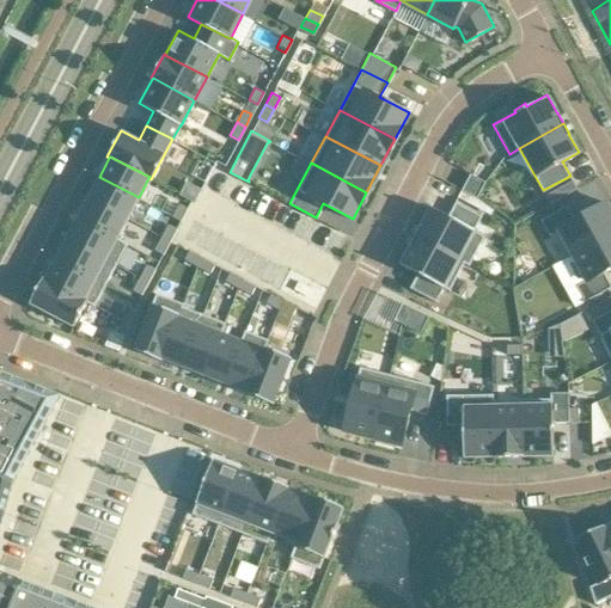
[(470,172),(462,189),(476,196),(484,180),(470,172)]
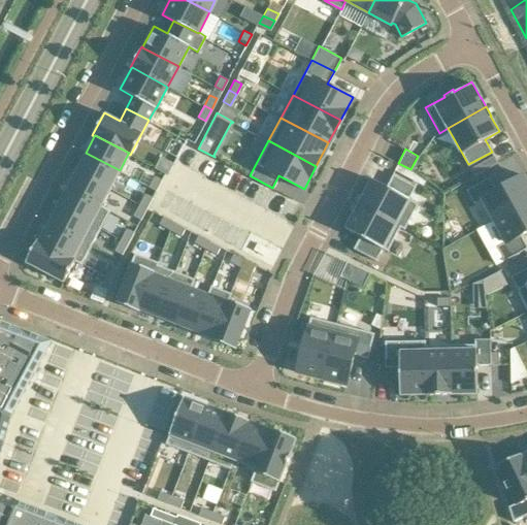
[(86,153),(76,170),(109,188),(120,170),(86,153)]
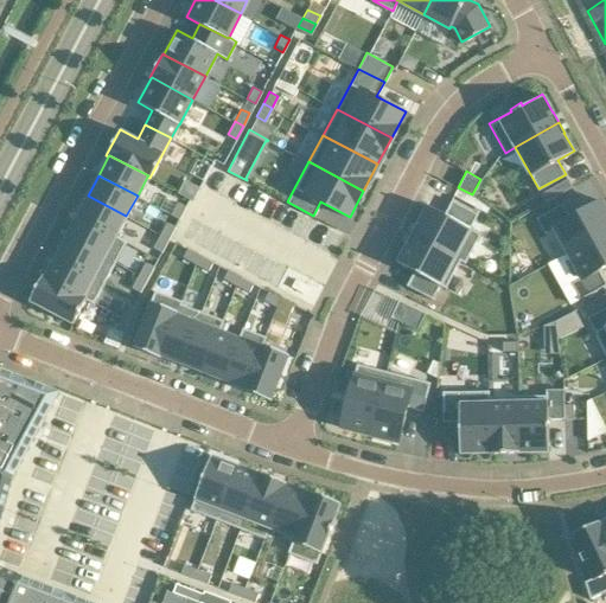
[(185,179),(178,192),(190,198),(192,199),(198,186),(185,179)]
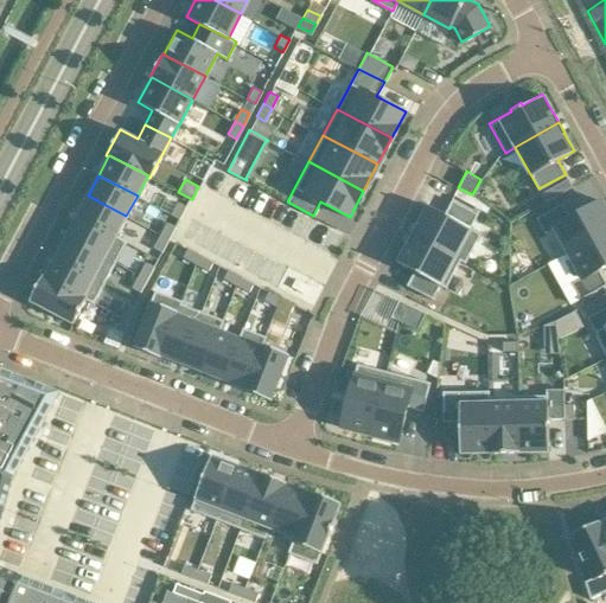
[(88,196),(77,216),(115,236),(116,235),(126,216),(88,196)]
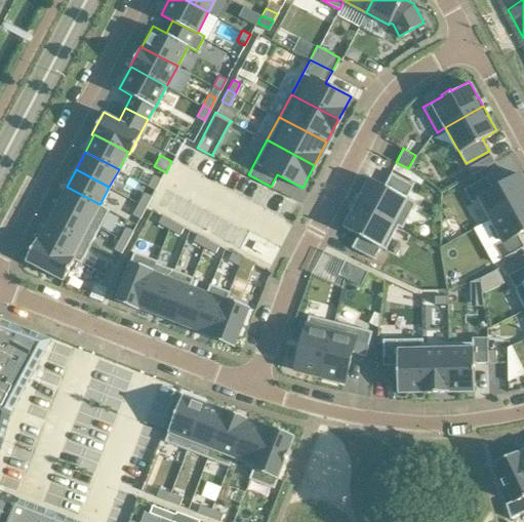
[(360,192),(355,201),(398,224),(397,225),(402,227),(415,201),(406,196),(412,184),(390,172),(384,185),(369,176),(360,192)]
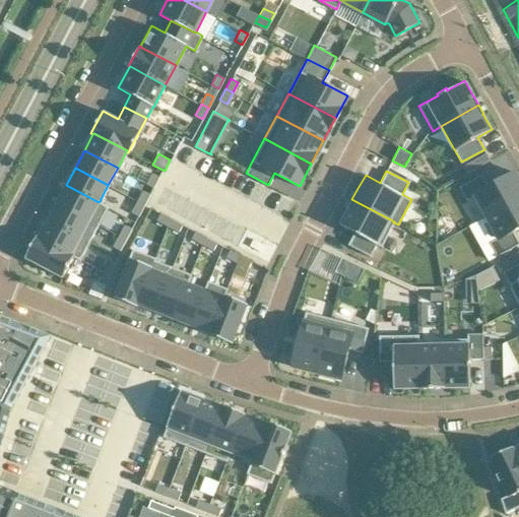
[(480,173),(458,186),(466,199),(474,194),(485,215),(518,196),(518,174),(516,175),(514,171),(488,185),(480,173)]
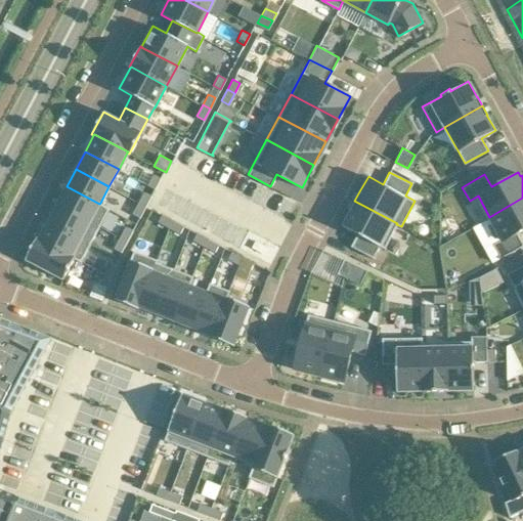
[(153,173),(147,184),(155,188),(161,177),(153,173)]
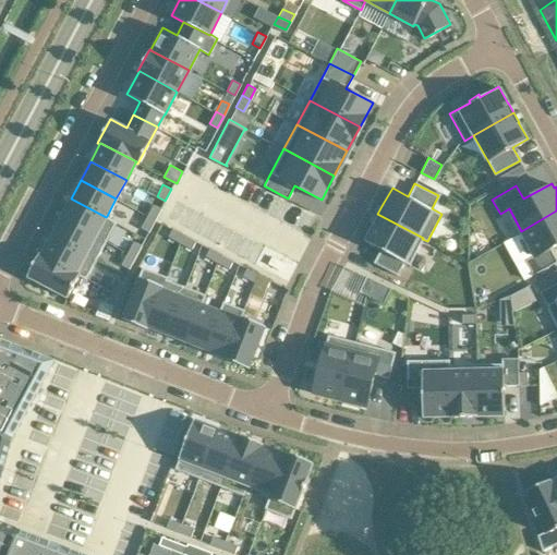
[(71,198),(61,217),(106,240),(116,221),(107,216),(106,217),(71,198)]
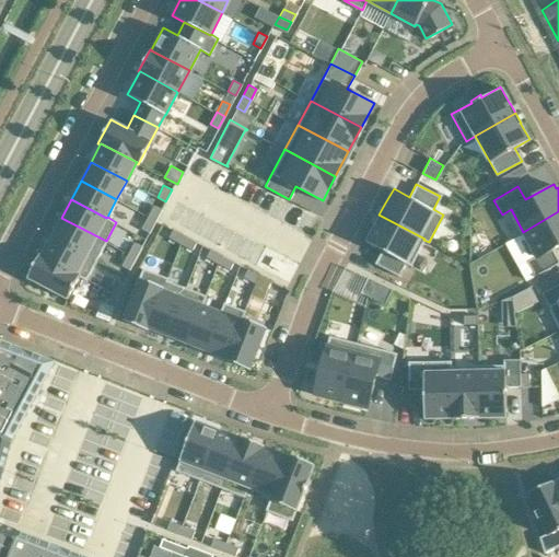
[(153,204),(148,216),(155,220),(161,208),(153,204)]
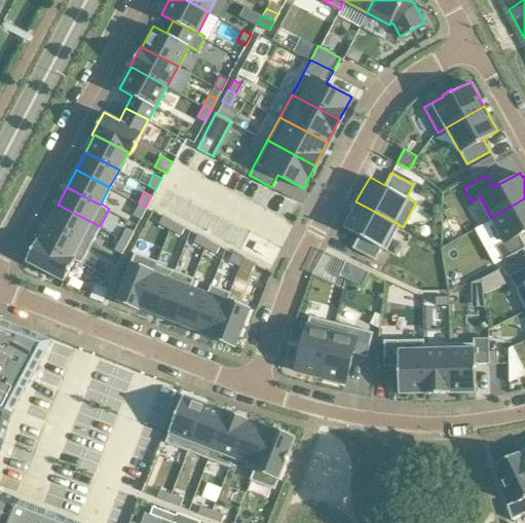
[(524,198),(491,218),(503,238),(494,244),(501,257),(524,245),(518,232),(524,228),(524,198)]
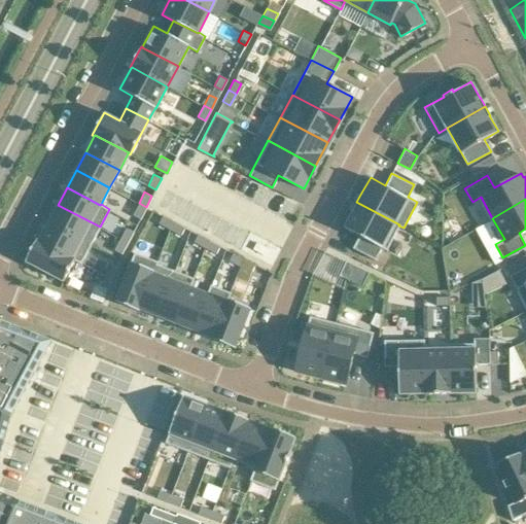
[(352,211),(344,226),(358,235),(352,247),(375,259),(381,247),(386,249),(398,225),(399,224),(356,202),(352,211)]
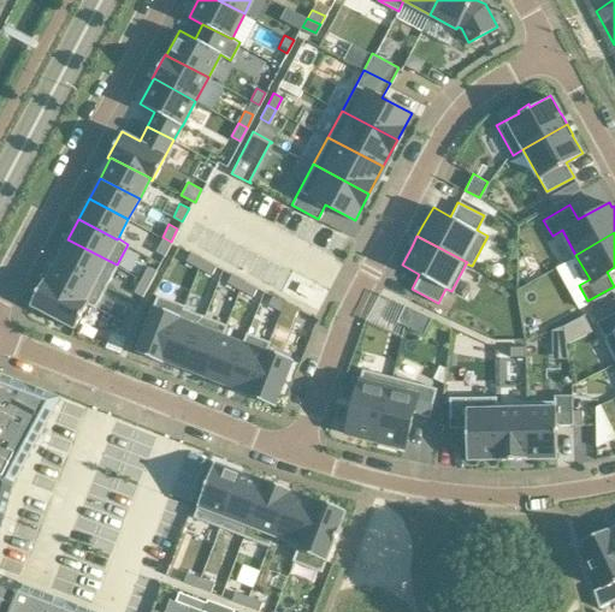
[(163,237),(155,250),(164,255),(171,242),(163,237)]
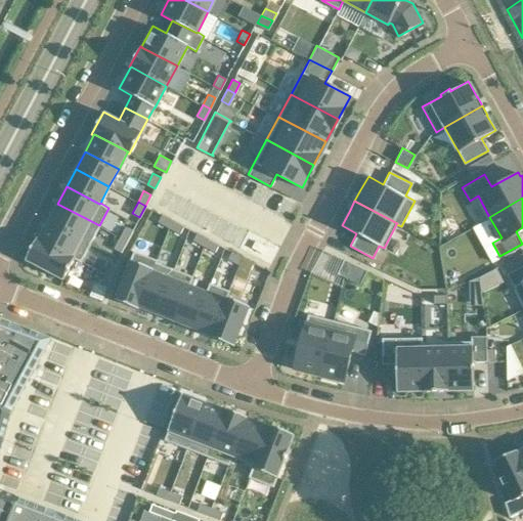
[(57,204),(48,221),(90,243),(99,225),(57,204)]
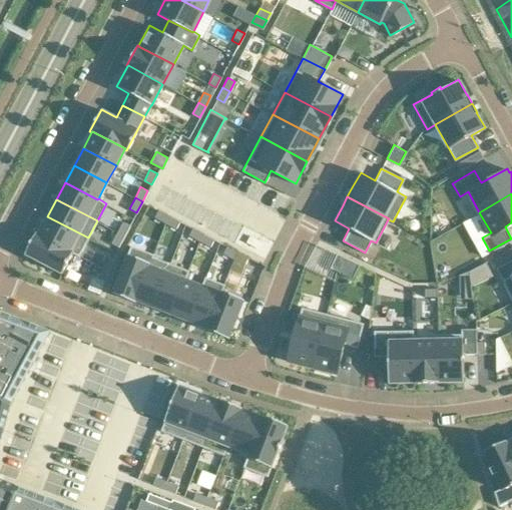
[(158,209),(154,216),(165,221),(168,214),(158,209)]
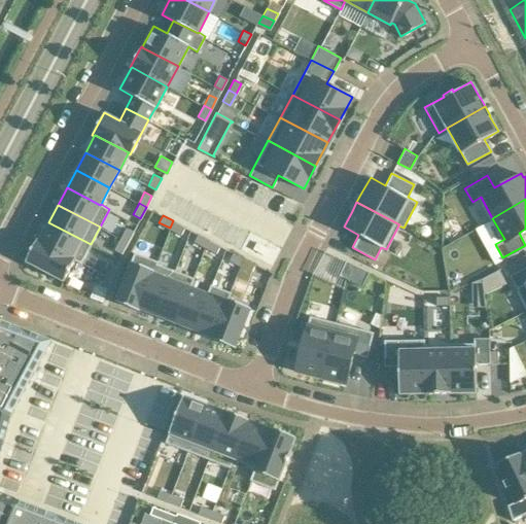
[(173,220),(170,228),(180,234),(184,226),(173,220)]
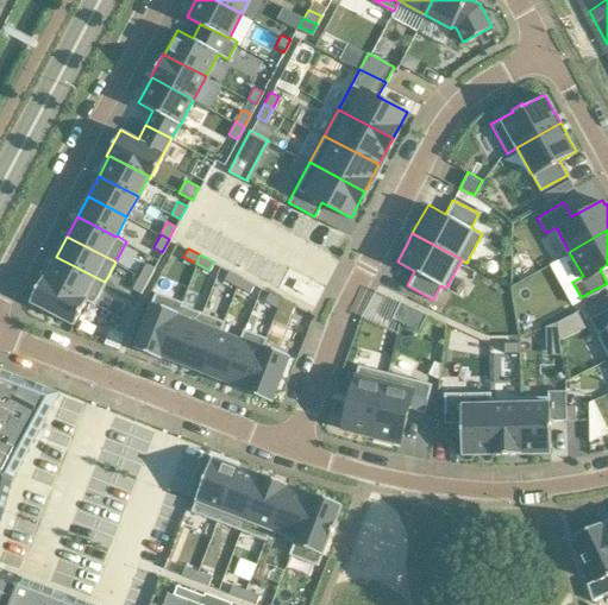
[(45,276),(45,277),(87,298),(86,300),(93,303),(105,282),(56,257),(45,276)]
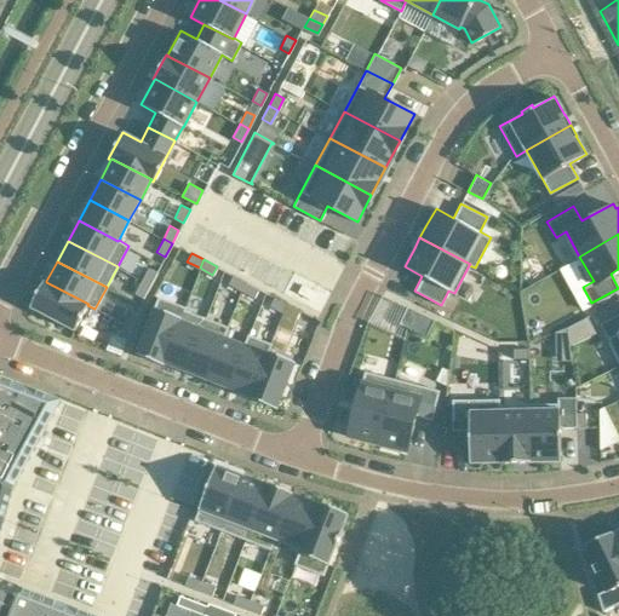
[(148,266),(142,280),(150,285),(156,271),(148,266)]
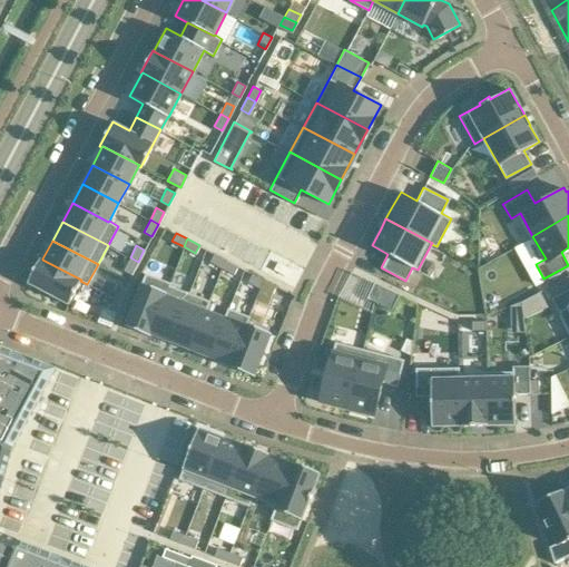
[(214,253),(209,261),(222,267),(225,258),(214,253)]
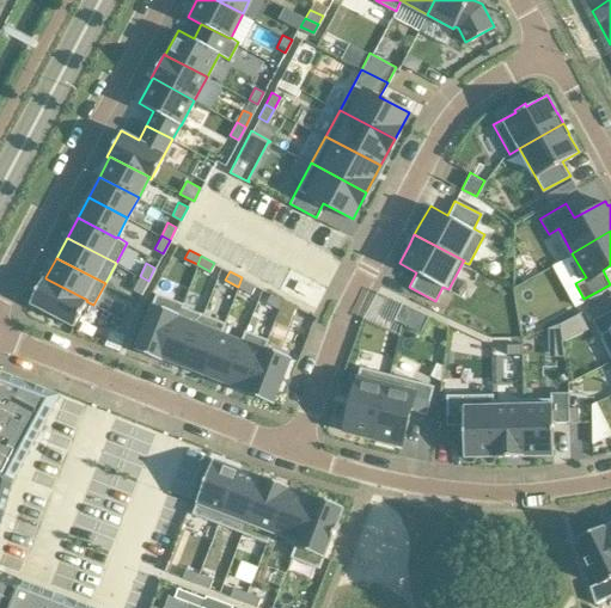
[(43,276),(29,301),(73,325),(86,301),(87,300),(46,278),(46,277),(43,276)]
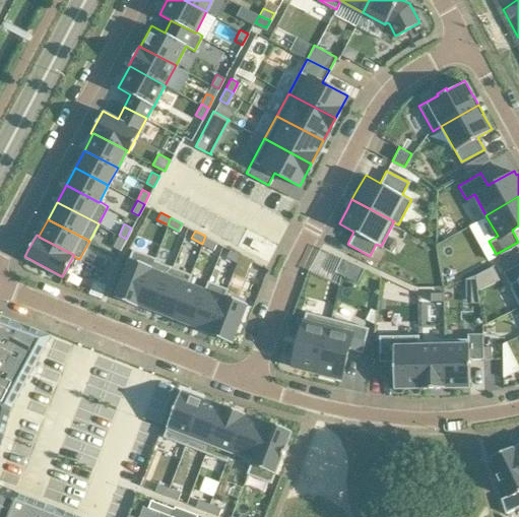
[(119,235),(113,246),(120,249),(126,239),(119,235)]
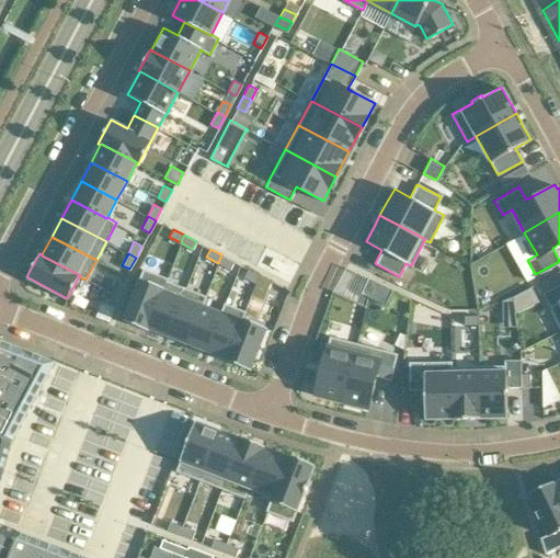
[(221,254),(218,263),(229,269),(233,261),(221,254)]
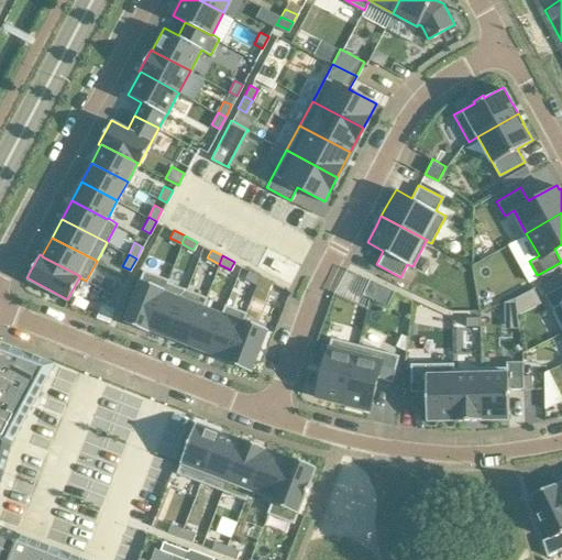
[(143,268),(123,321),(149,331),(149,329),(167,281),(168,278),(143,268)]
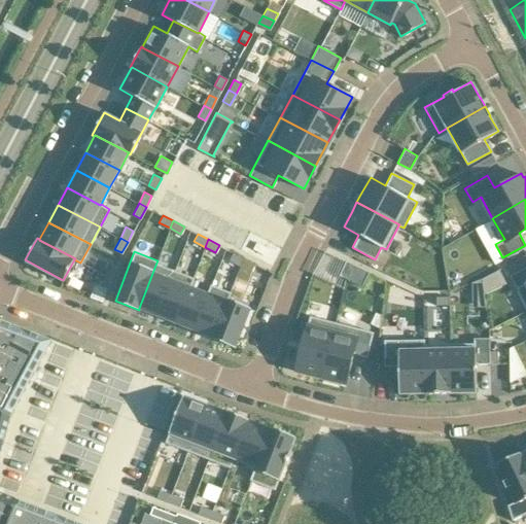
[(233,252),(229,259),(240,266),(244,258),(233,252)]
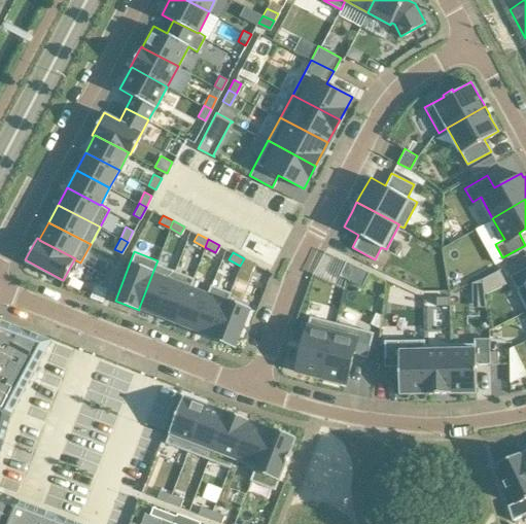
[(244,258),(240,266),(250,271),(254,264),(244,258)]
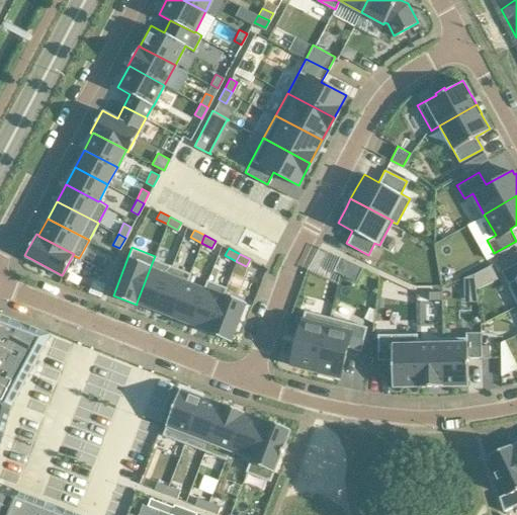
[(339,256),(333,269),(356,280),(362,266),(339,256)]
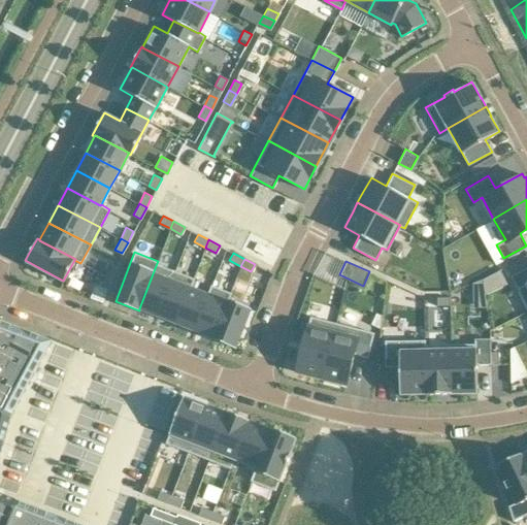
[(109,262),(105,274),(112,276),(117,265),(109,262)]
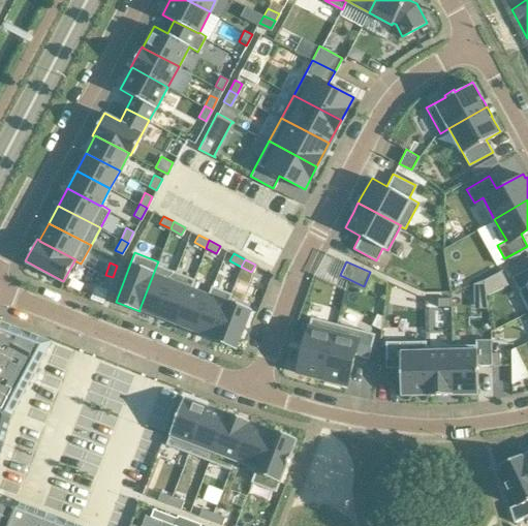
[(157,264),(140,309),(158,315),(176,271),(157,264)]
